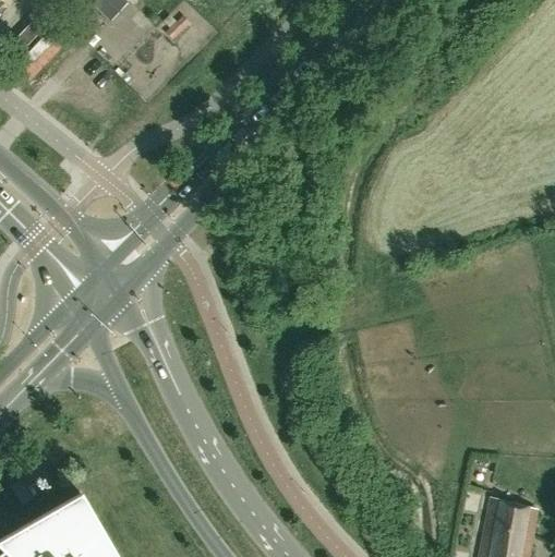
[(127,0),(98,0),(94,5),(112,23),(131,3),(127,0)]
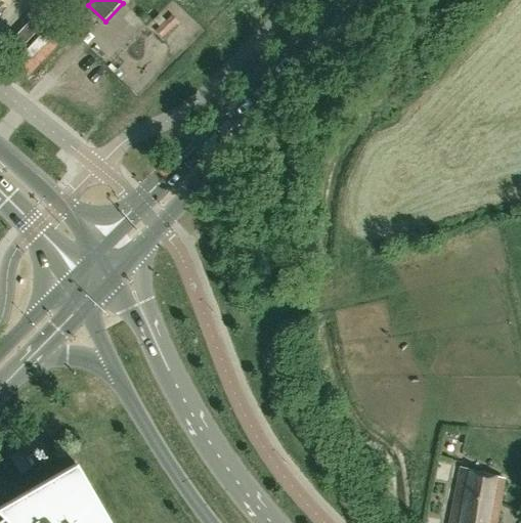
[(54,31),(19,67),(34,80),(69,45),(54,31)]
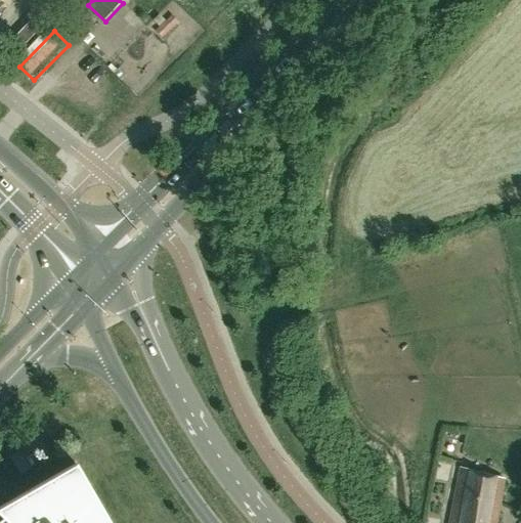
[(23,451),(12,458),(24,475),(34,469),(23,451)]
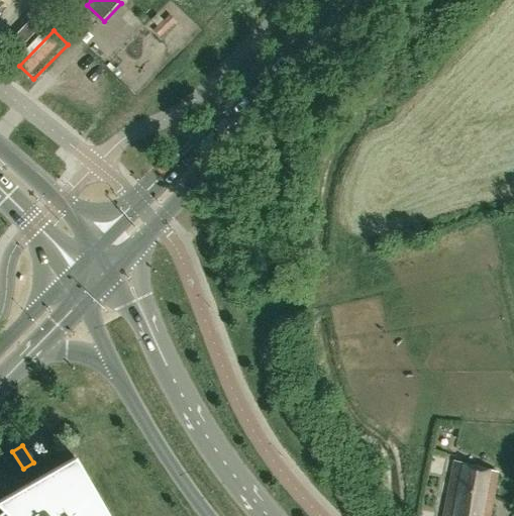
[(0,507),(5,513),(2,515),(110,515),(77,457),(0,502),(0,507)]
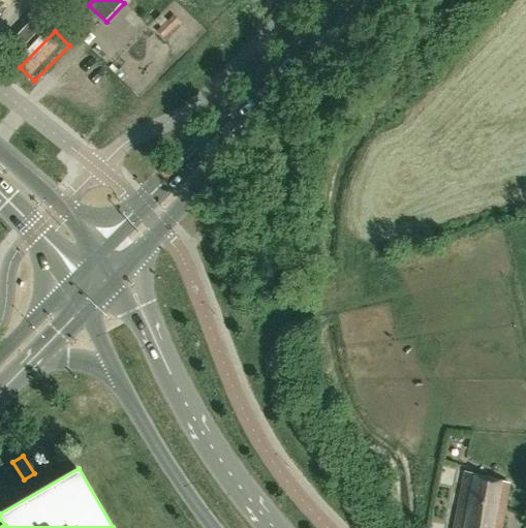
[(502,527),(512,484),(467,472),(455,527),(502,527)]
